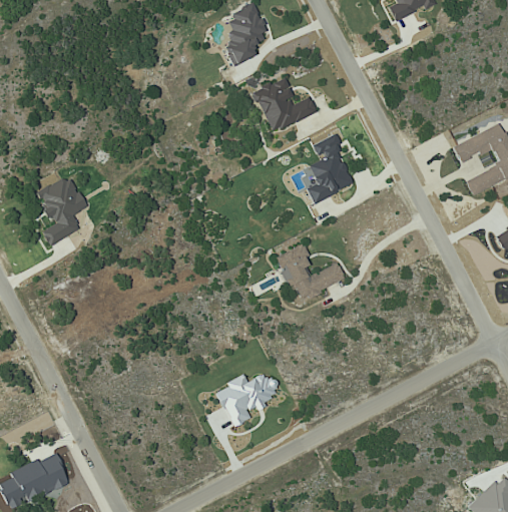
[(397,21),(425,6),(427,10),(437,4),(435,0),(399,0),(400,2),(390,8),(397,21)]
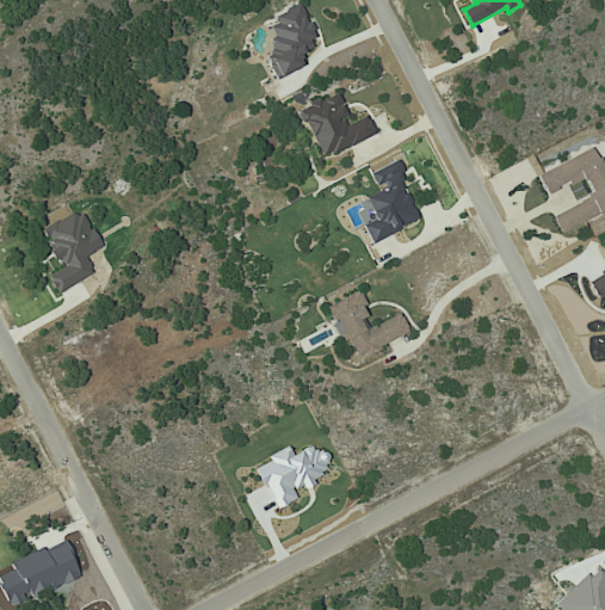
[(278,78),(307,67),(302,54),(316,48),(313,38),(316,36),(304,2),(272,14),(281,36),(272,38),(278,55),(271,57),(278,78)]
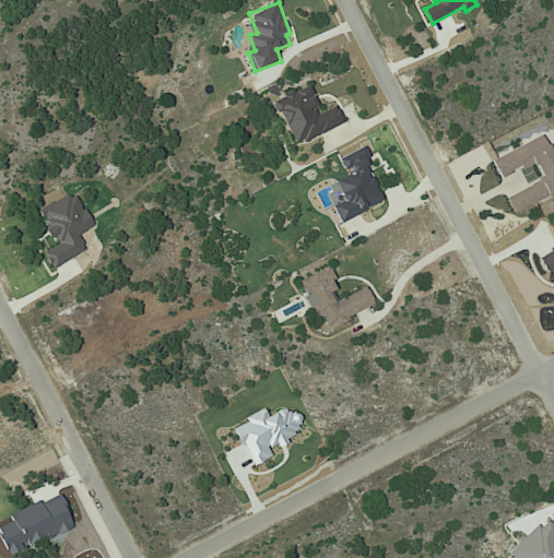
[(297,144),(346,122),(340,105),(319,115),(316,106),(320,105),(311,84),(277,99),(297,144)]
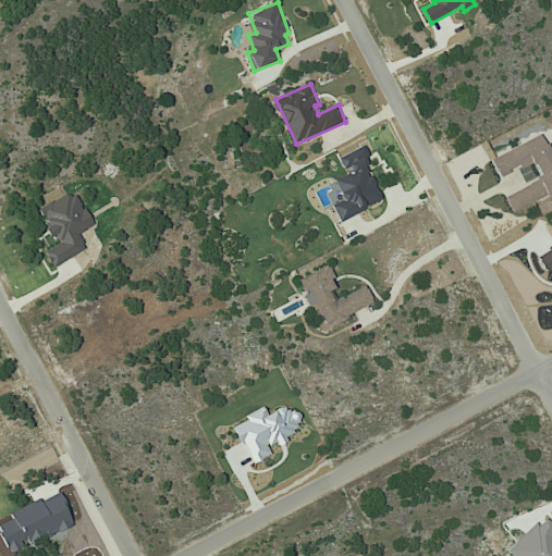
[(515,211),(551,194),(551,151),(543,135),(492,159),(500,175),(522,165),(523,169),(536,162),(543,178),(507,195),(515,211)]
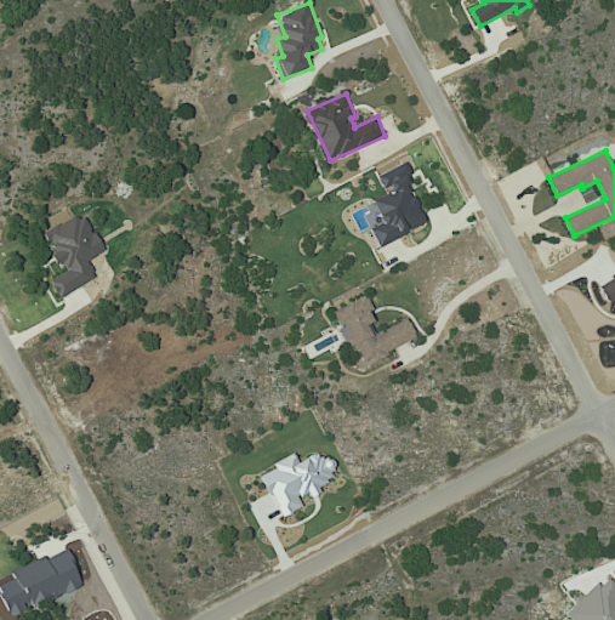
[(381,245),(430,223),(406,175),(413,172),(408,161),(380,175),(388,194),(374,200),(385,222),(373,228),(381,245)]
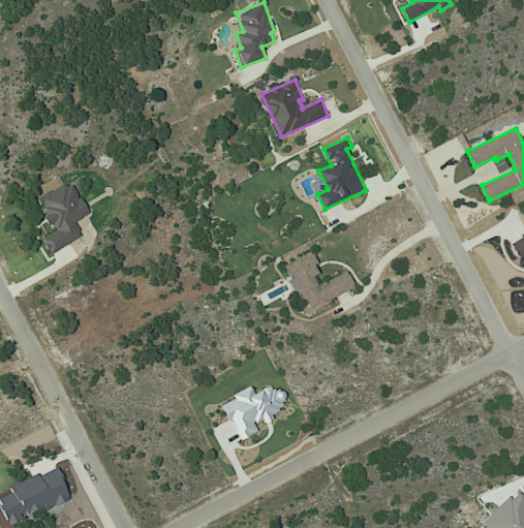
[(53,253),(84,236),(76,221),(91,213),(72,181),(39,198),(58,231),(45,239),(53,253)]
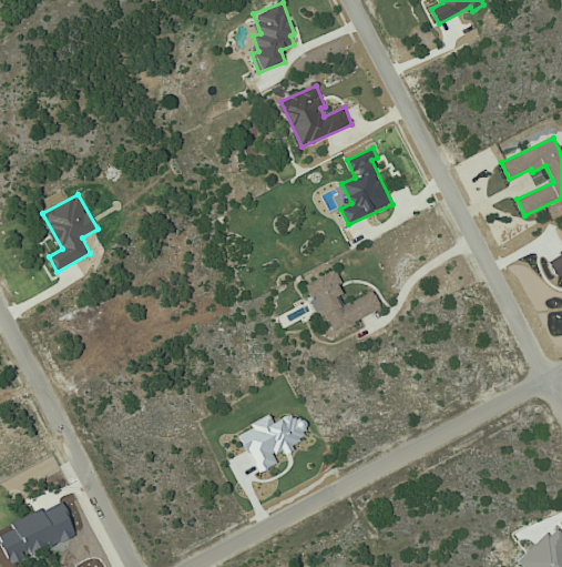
[(561,252),(548,260),(557,277),(561,275),(561,252)]
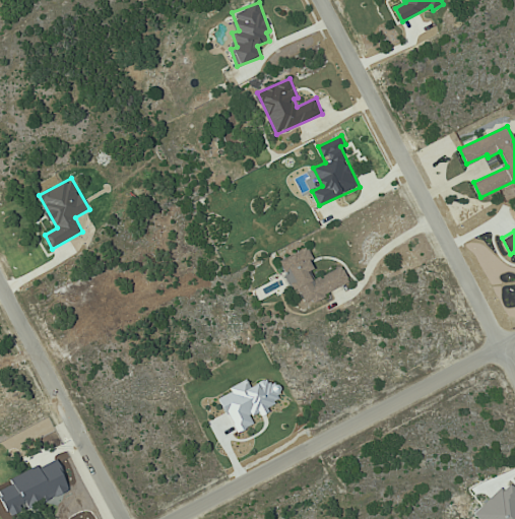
[(281,259),(300,306),(351,284),(344,267),(314,279),(311,270),(316,268),(308,248),(281,259)]
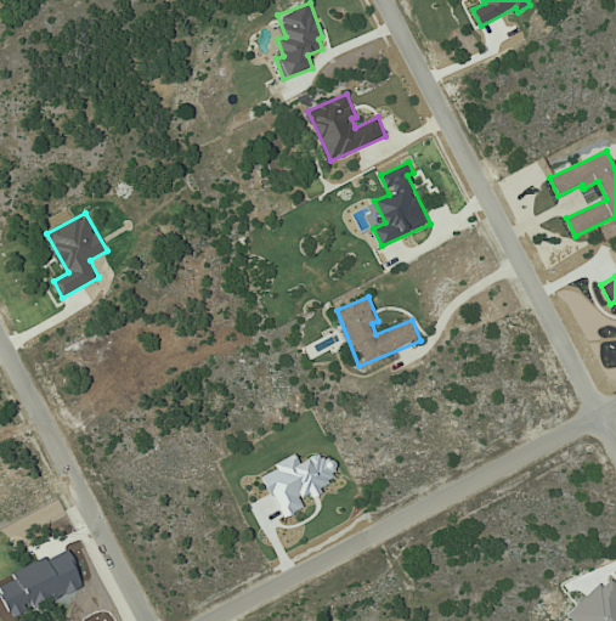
[(284,518),(305,508),(301,500),(322,491),(321,486),(339,476),(331,458),(325,461),(321,453),(300,462),(297,453),(276,463),(278,469),(265,475),(284,518)]
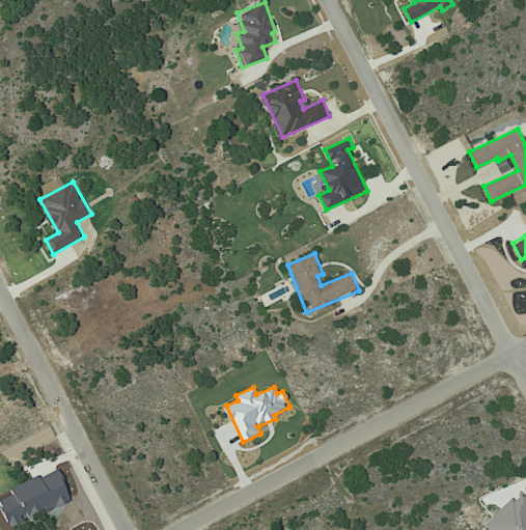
[(72,500),(58,469),(11,489),(14,495),(0,501),(11,526),(72,500)]
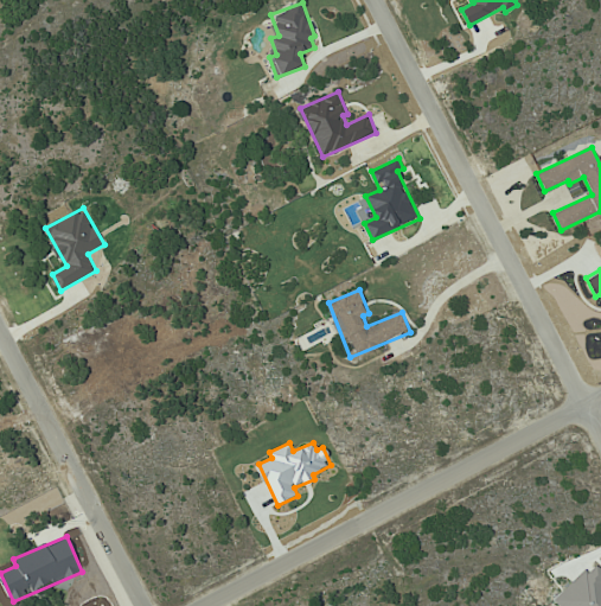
[(552,599),(557,605),(600,605),(600,568),(596,563),(552,599)]
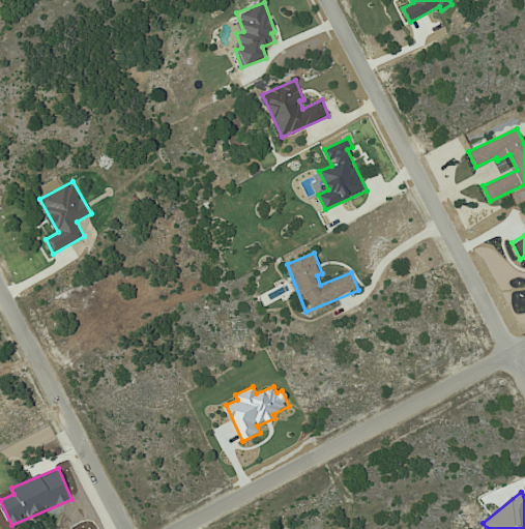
All buildings are outlined.
